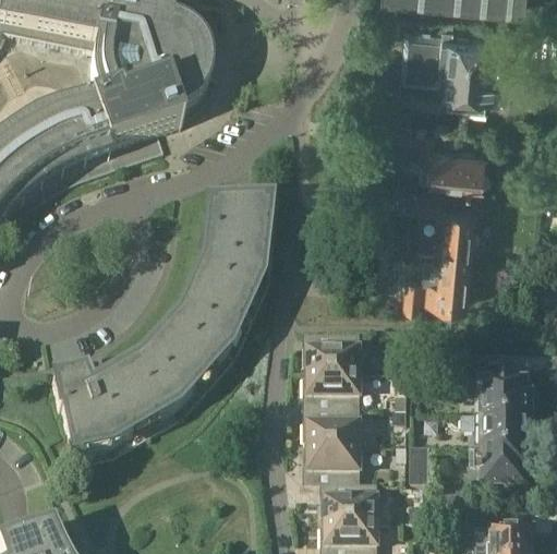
[(0,244),(2,241),(7,236),(9,232),(13,227),(19,221),(24,216),(28,213),(33,208),(39,204),(46,199),(51,195),(57,192),(65,188),(71,185),(76,182),(84,180),(161,154),(155,136),(180,128),(176,116),(180,115),(185,111),(189,109),(192,107),(195,104),(197,100),(201,96),(203,94),(205,89),(206,86),(207,82),(208,77),(209,73),(209,70),(209,65),(209,62),(208,60),(207,56),(207,52),(205,49),(204,46),(202,43),(200,39),(196,35),(195,33),(193,32),(190,28),(186,27),(184,25),(181,23),(177,22),(173,21),(170,20),(172,7),(140,0),(0,0),(0,244)]
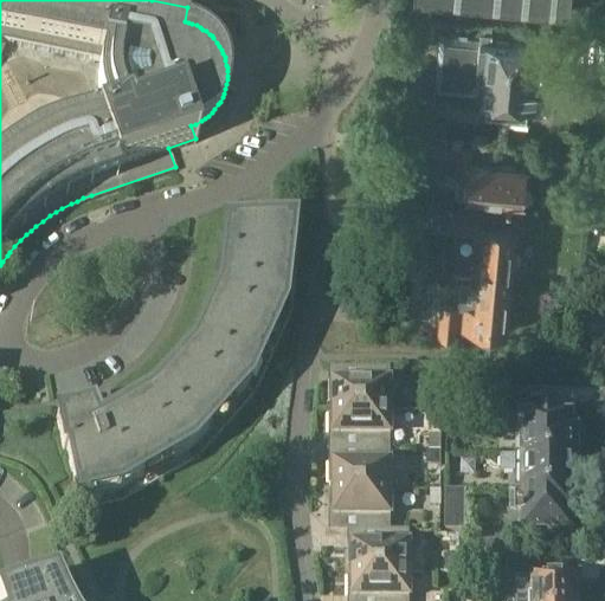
[(449,0),(472,2),(564,11),(570,11),(570,8),(571,0),(449,0)]
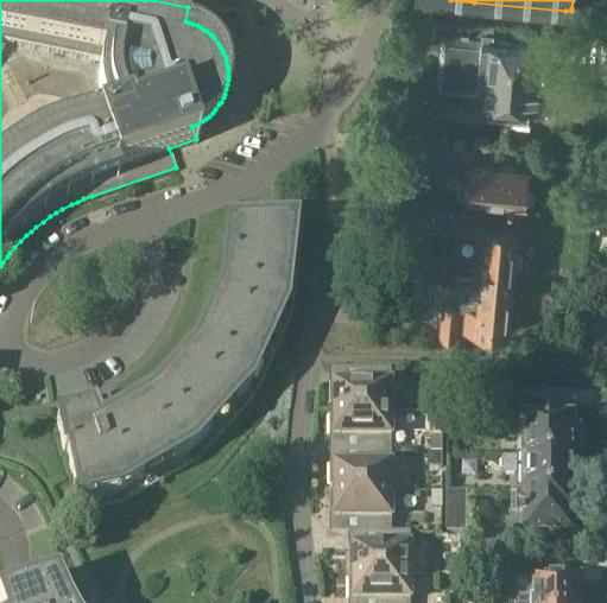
[(480,36),(479,61),(481,61),(479,80),(487,81),(486,91),(487,91),(485,113),(507,116),(529,119),(531,95),(532,95),(532,94),(533,94),(535,75),(535,74),(535,69),(539,69),(539,65),(543,62),(544,51),(542,45),(542,43),(514,39),(492,37),(493,30),(481,29),(480,36)]
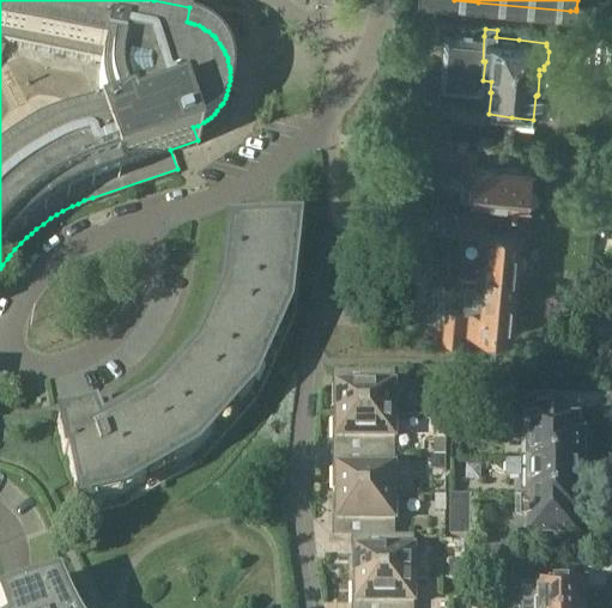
[(444,32),(438,86),(482,91),(483,80),(485,61),(483,61),(484,36),(444,32)]
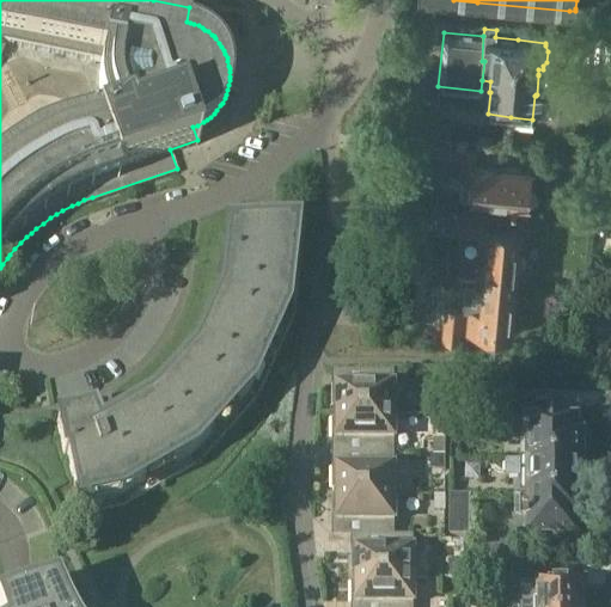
[(454,134),(443,134),(441,146),(453,147),(454,134)]
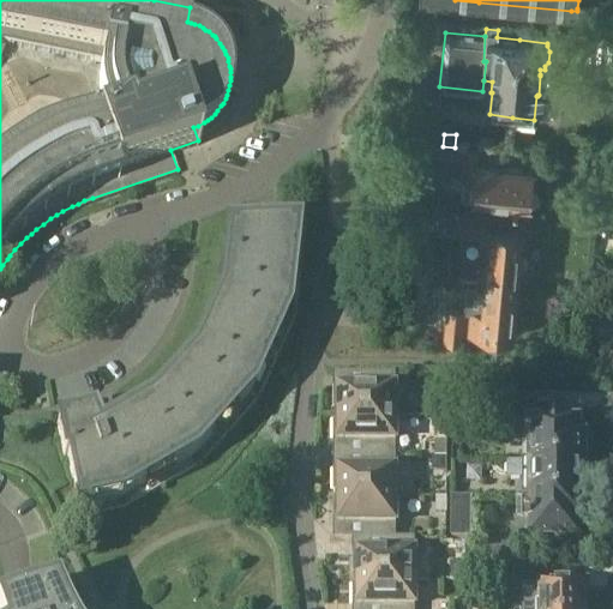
[(464,143),(458,192),(510,198),(510,199),(524,200),(524,199),(532,200),(533,200),(534,199),(535,199),(535,198),(536,197),(538,196),(538,194),(538,193),(538,192),(536,191),(536,190),(535,188),(533,187),(532,186),(529,186),(532,167),(475,161),(478,145),(464,143)]
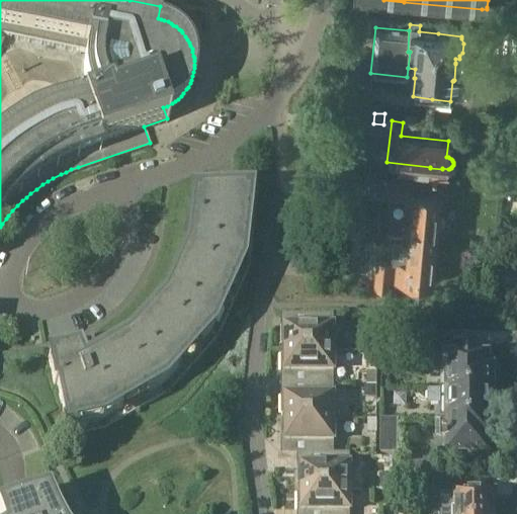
[(369,176),(368,192),(383,194),(403,195),(401,221),(400,238),(432,241),(434,229),(436,229),(436,224),(437,224),(438,224),(439,224),(440,223),(441,223),(441,222),(442,222),(442,221),(443,221),(443,220),(443,219),(444,219),(444,218),(444,217),(444,216),(444,215),(443,215),(443,213),(443,212),(442,212),(442,211),(441,211),(441,210),(440,210),(439,210),(438,210),(438,209),(439,193),(437,193),(410,191),(411,178),(384,176),(369,175),(369,176)]
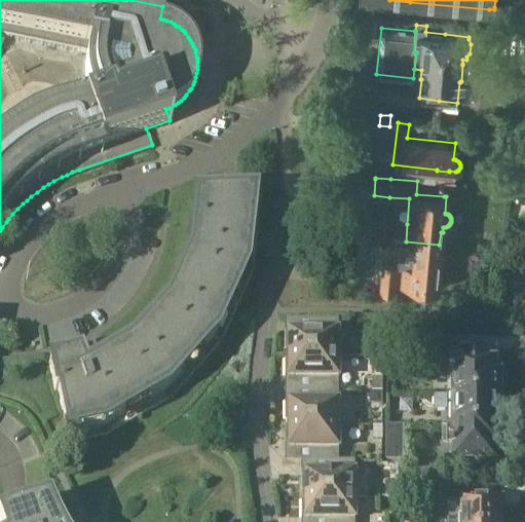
[(147,406),(144,399),(164,387),(181,369),(185,373),(202,357),(197,351),(214,333),(223,311),(228,313),(240,293),(233,290),(244,267),(246,244),(252,244),(256,221),(249,220),(252,194),(236,195),(193,197),(187,252),(164,301),(127,341),(82,368),(74,347),(62,349),(63,357),(47,360),(53,387),(57,387),(64,424),(61,425),(63,437),(79,435),(78,427),(102,422),(123,411),(125,416),(147,406)]
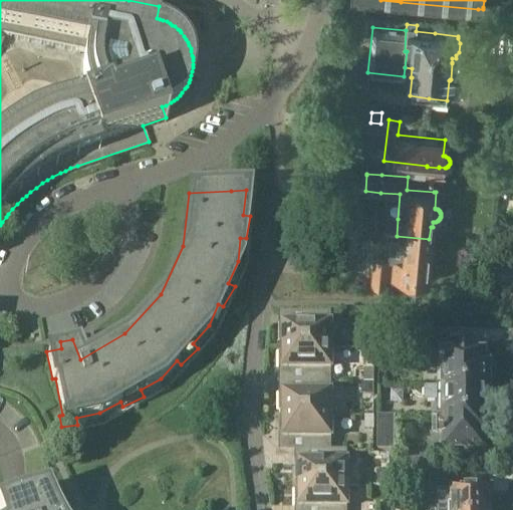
[(374,255),(372,283),(385,283),(386,274),(428,278),(429,271),(430,271),(432,256),(430,256),(431,240),(429,240),(429,239),(397,236),(396,240),(403,241),(401,258),(374,255)]
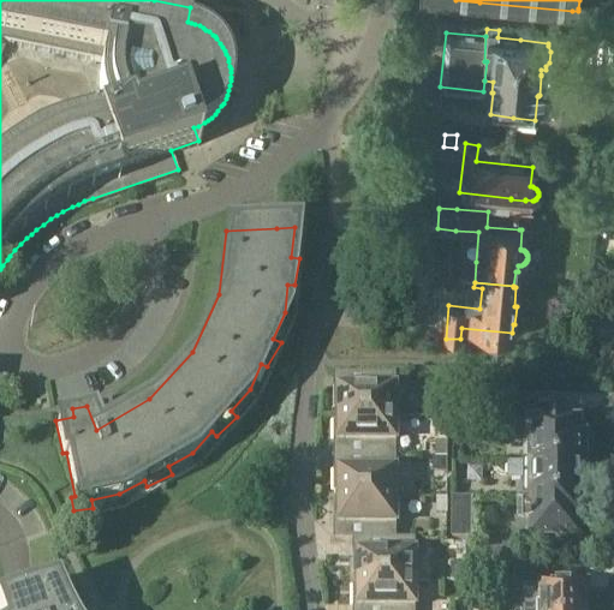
[(374,317),(373,328),(387,329),(388,318),(374,317)]
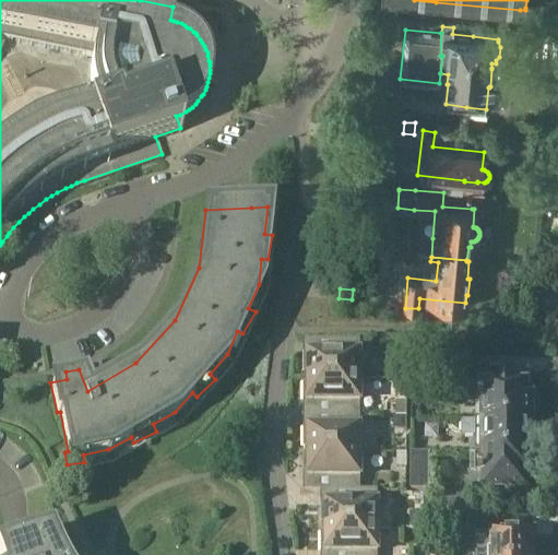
[(307,375),(359,375),(359,351),(359,337),(329,337),(329,351),(307,351),(303,351),(303,369),(307,369),(307,375)]
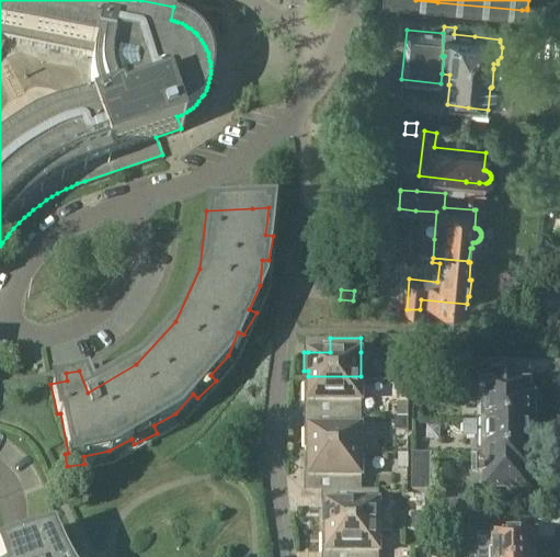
[(432,349),(432,368),(441,368),(453,368),(453,362),(463,362),(463,349),(457,349),(441,349),(432,349)]
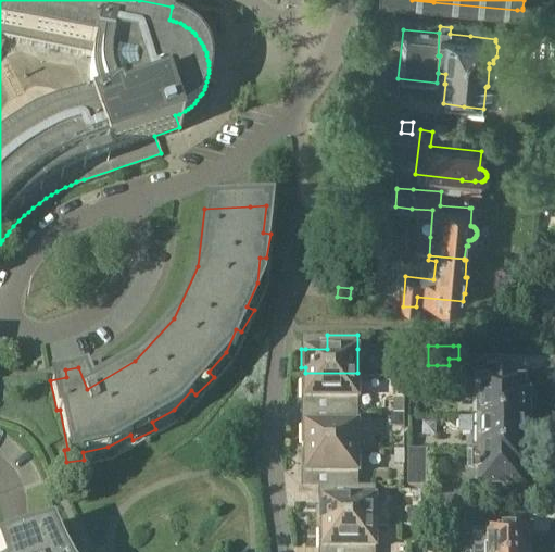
[(327,398),(327,411),(357,411),(357,398),(357,373),(305,373),(305,379),(301,378),(301,397),(305,397),(305,398),(327,398)]
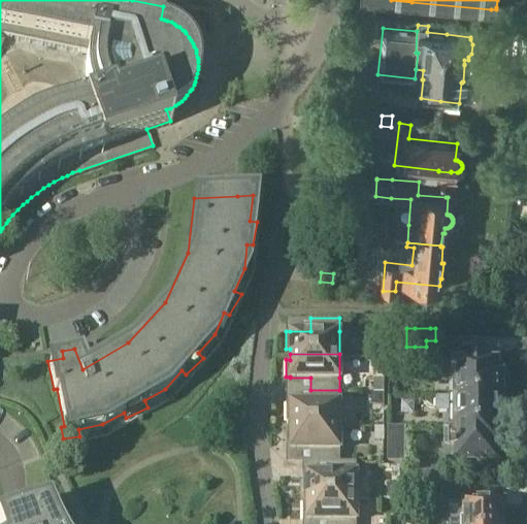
[(451,360),(441,360),(441,377),(454,377),(453,395),(501,395),(501,391),(503,390),(503,382),(501,380),(501,371),(500,371),(500,361),(496,361),(496,356),(451,356),(451,360)]
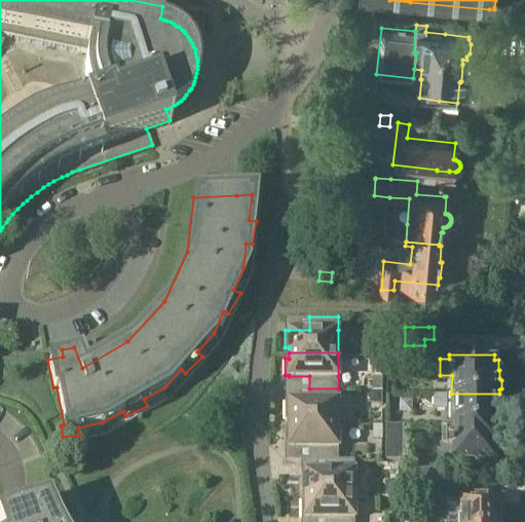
[(372,388),(381,388),(381,375),(372,375),(372,388)]
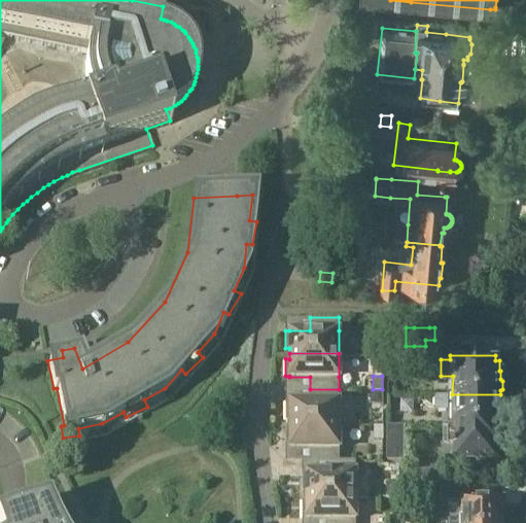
[(339,389),(310,389),(310,401),(289,401),(289,402),(285,402),(285,419),(289,419),(289,424),(339,424),(339,401),(339,389)]
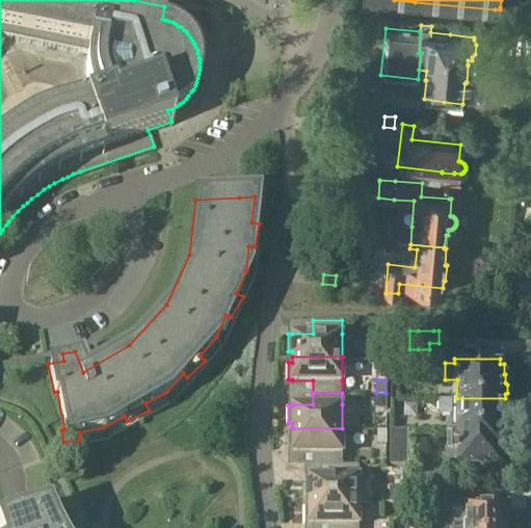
[(505,414),(505,413),(505,411),(505,398),(456,398),(456,399),(437,399),(437,417),(450,417),(450,429),(505,429),(505,426),(507,424),(507,416),(505,414)]
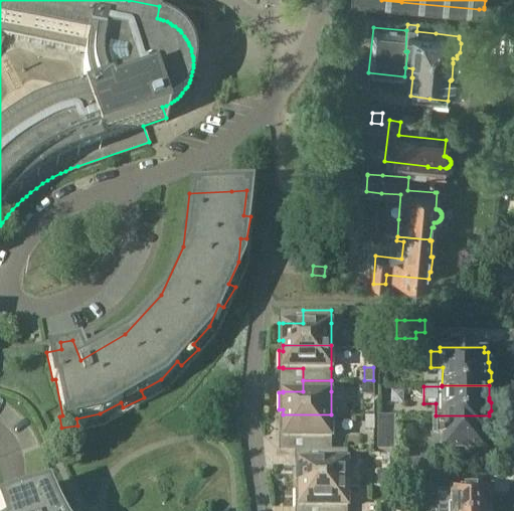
[(303,450),(319,450),(331,450),(331,449),(331,437),(331,414),(283,414),(283,419),(279,419),(279,437),(283,437),(303,437),(303,450)]
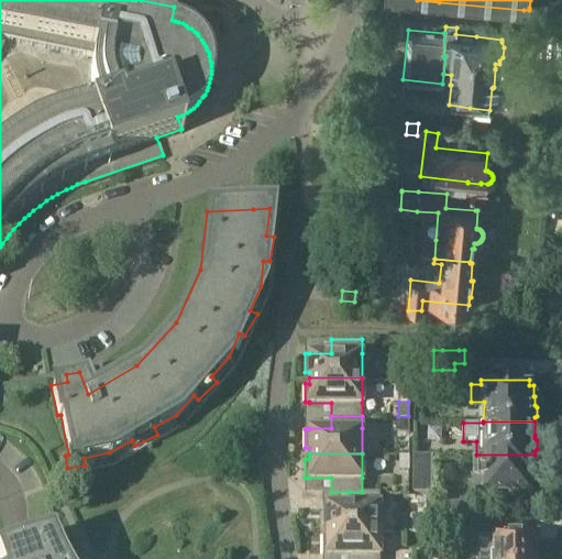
[(399,467),(408,467),(408,453),(399,453),(399,467)]
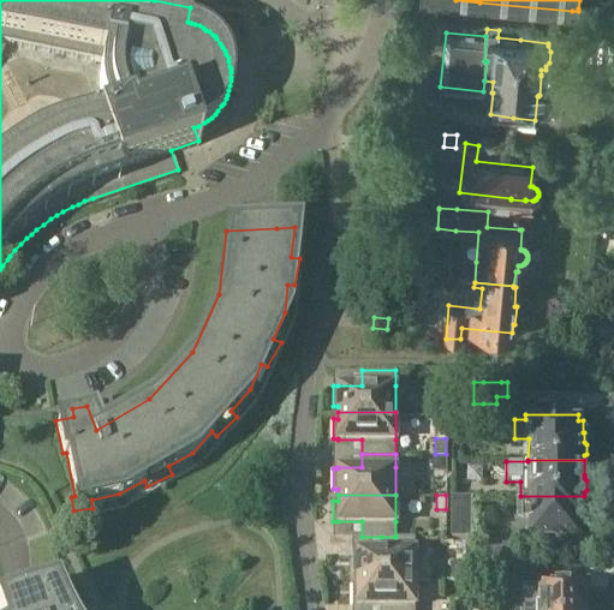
[(471,495),(452,495),(452,533),(471,534),(471,495)]
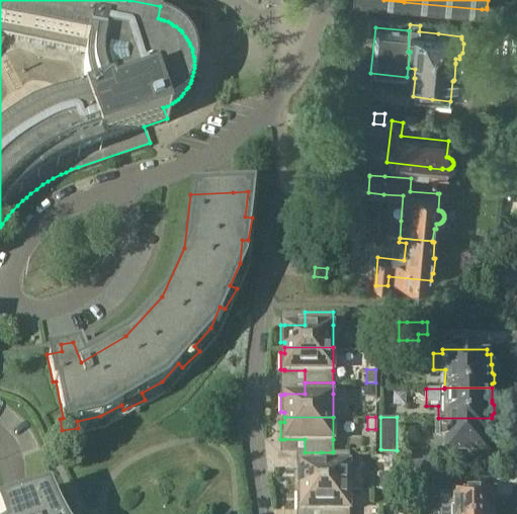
[(490,440),(492,440),(492,433),(494,432),(494,424),(492,422),(492,418),(438,418),(438,420),(433,420),(433,437),(431,437),(432,456),(487,456),(489,455),(489,450),(490,450),(490,440)]
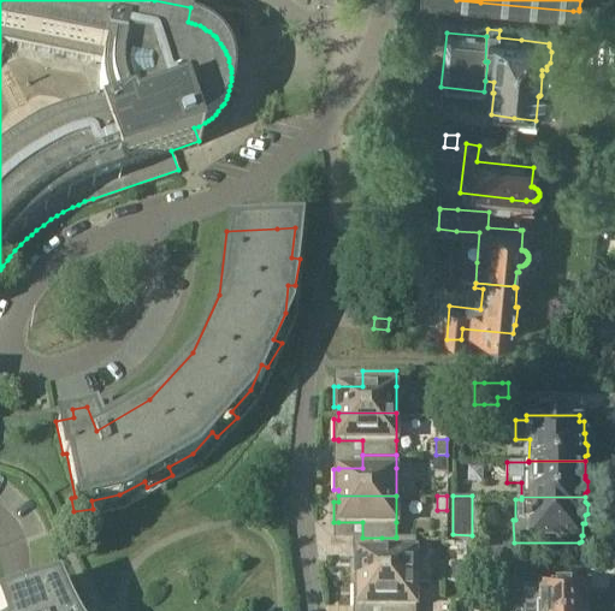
[(358,571),(358,579),(415,579),(415,551),(415,537),(396,537),(396,538),(382,538),(380,551),(358,551),(354,551),(354,571),(358,571)]
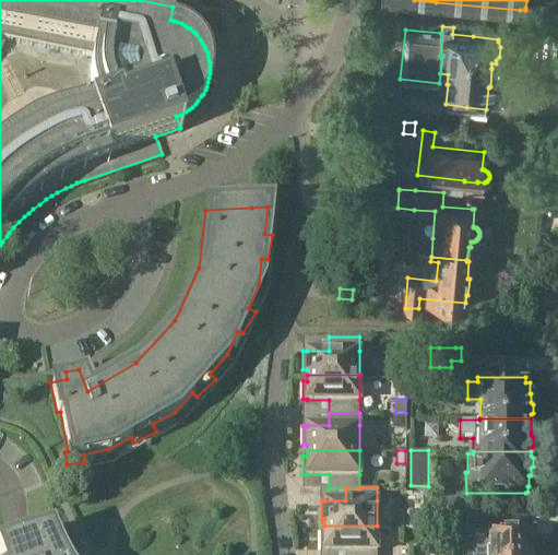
[(467,510),(467,497),(428,497),(428,511),(447,511),(467,510)]
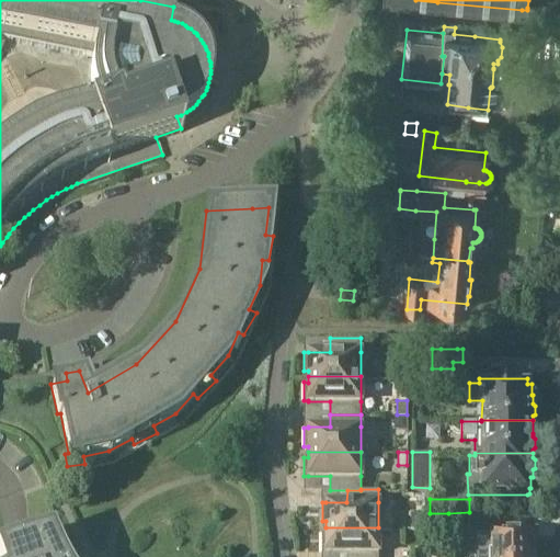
[(423,526),(423,513),(409,513),(409,526),(423,526)]
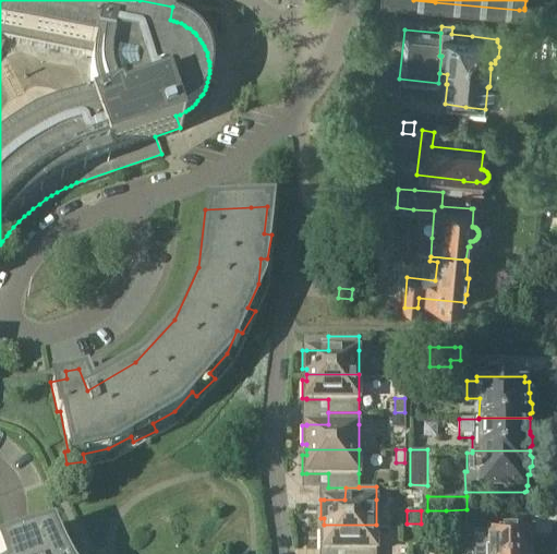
[(426,524),(427,524),(427,538),(446,538),(446,510),(427,510),(426,510),(426,524)]
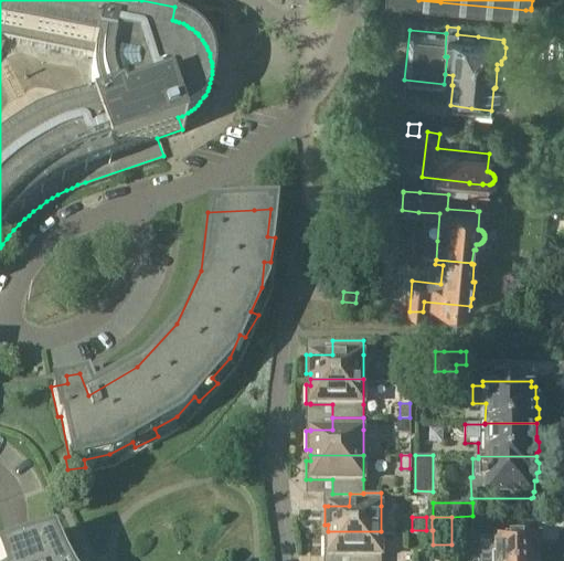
[(325,537),(325,556),(328,556),(350,556),(349,560),(380,560),(381,556),(381,531),(328,531),(328,537),(325,537)]
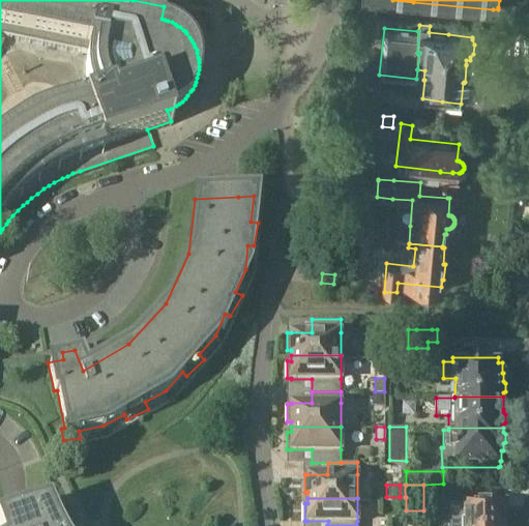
[(452,525),(505,525),(505,520),(503,518),(503,499),(500,499),(499,498),(492,498),(490,500),(451,500),(451,520),(452,520),(452,525)]
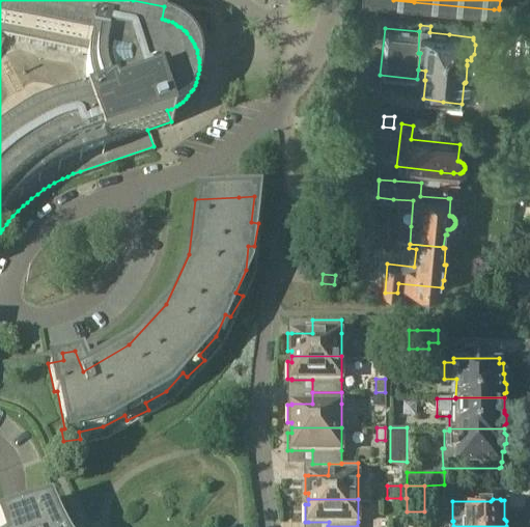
[(61,526),(51,504),(10,519),(0,522),(0,526),(61,526)]
